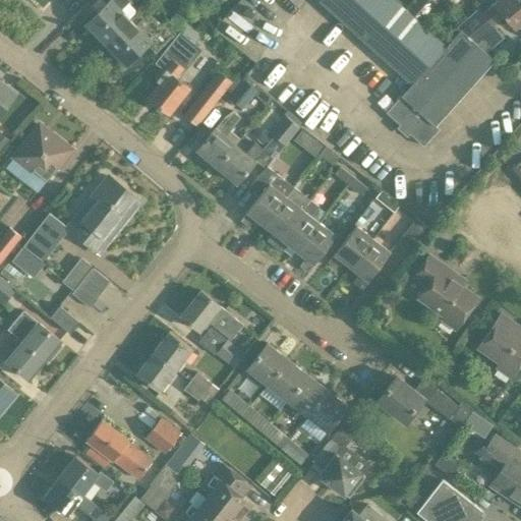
[(87,23),(106,44),(130,18),(120,9),(129,0),(103,0),(107,3),(87,23)]
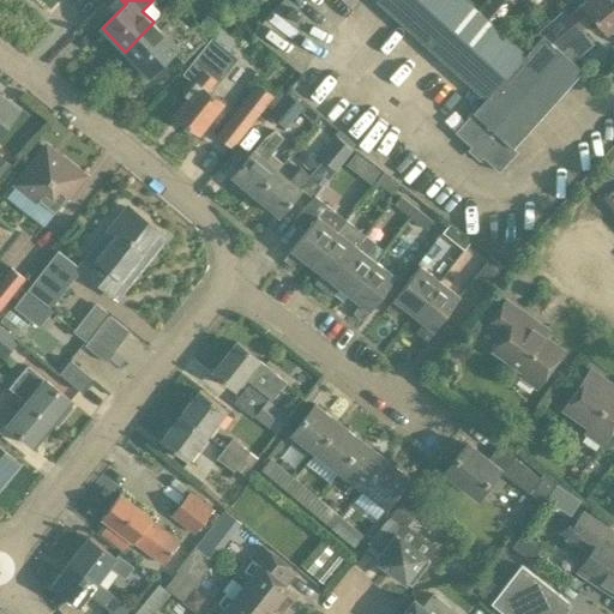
[(613,0),(585,0),(569,16),(564,10),(539,31),(542,35),(525,54),(465,0),(377,0),(377,1),(485,100),(455,133),(497,172),(516,151),(511,148),(582,70),(558,48),(591,17),(606,32),(608,30),(611,32),(613,29),(613,0)]
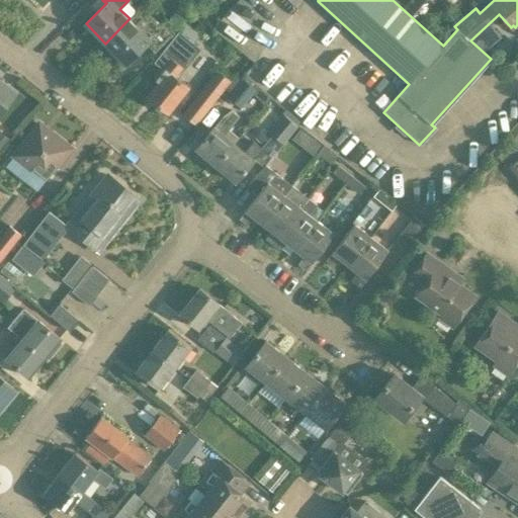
[(411,0),(404,8),(416,19),(433,0),(411,0)]
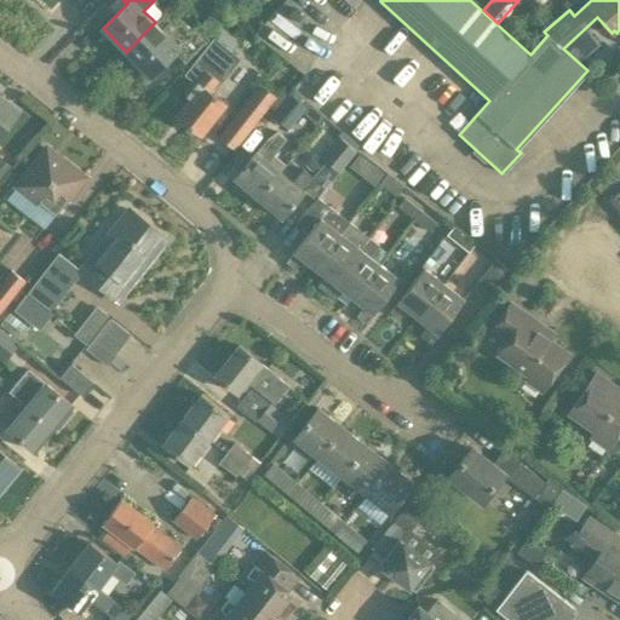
[(170,7),(155,22),(126,52),(149,74),(172,51),(183,62),(207,38),(196,27),(191,30),(170,7)]
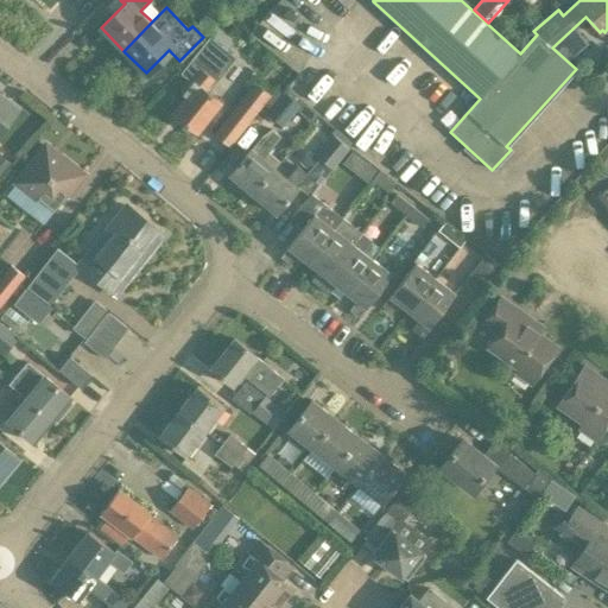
[(207,89),(215,77),(233,55),(208,35),(179,71),(190,80),(181,93),(185,96),(171,114),(196,133),(221,101),(207,89)]
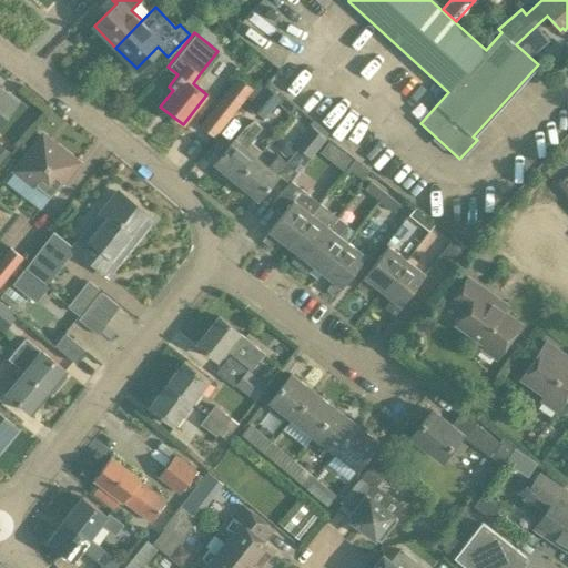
[(236,80),(210,112),(201,124),(214,135),(224,123),(251,91),(236,80)]
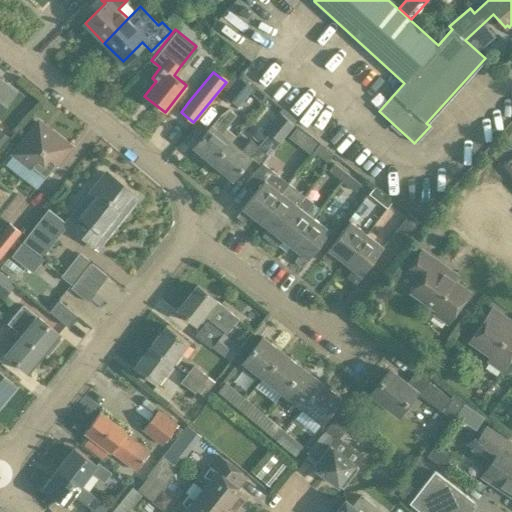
[(251,89),(239,78),(223,96),(238,108),(251,89)]
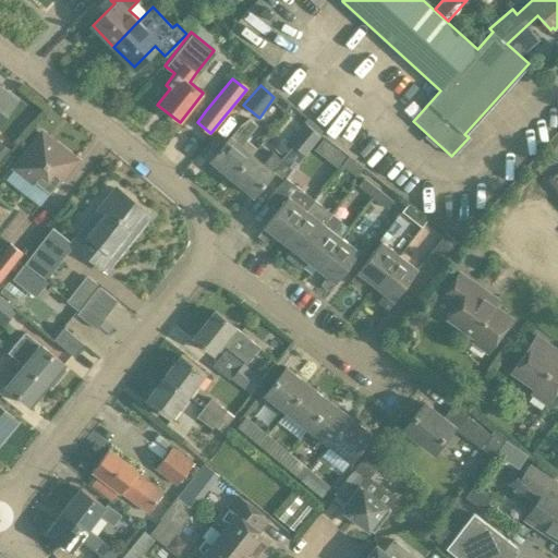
[(0,119),(15,99),(0,87),(0,119)]
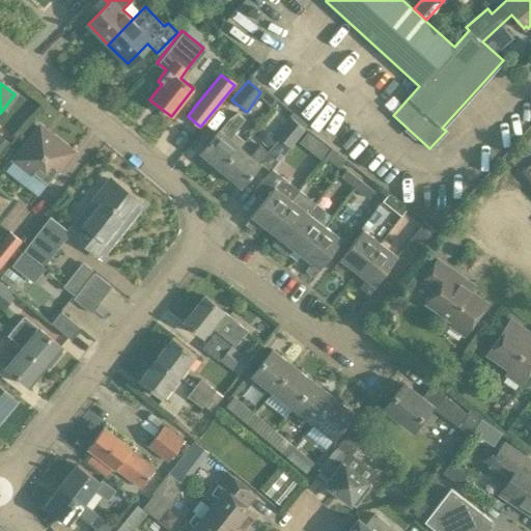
[(220,168),(239,146),(229,138),(244,119),(236,113),(228,118),(200,151),(210,160),(205,165),(216,172),(219,168),(220,168)]
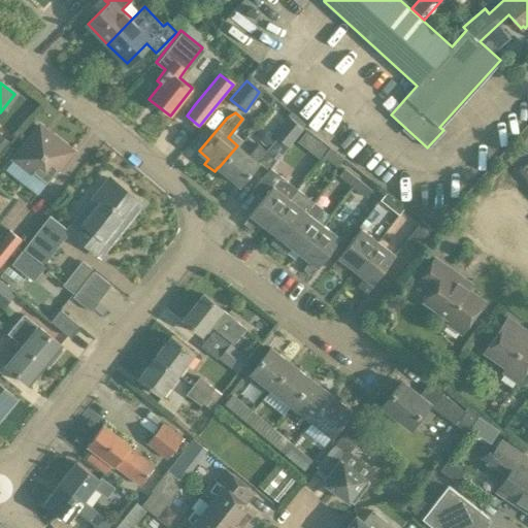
[(302,128),(288,117),(274,135),(288,146),(302,128)]
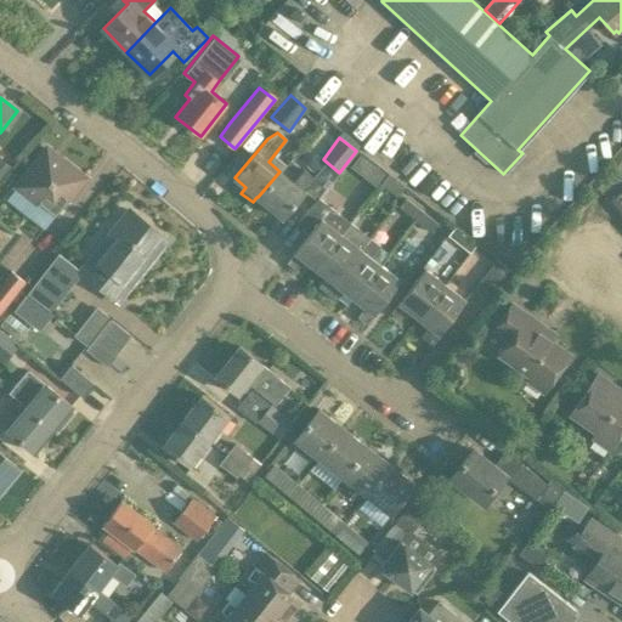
[(38,203),(55,216),(56,216),(85,179),(47,148),(18,187),(7,199),(28,216),(28,215),(38,203)]
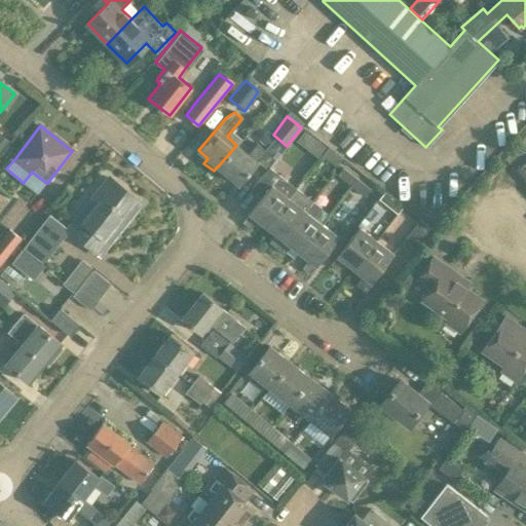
[(304,132),(296,142),(317,158),(326,148),(304,132)]
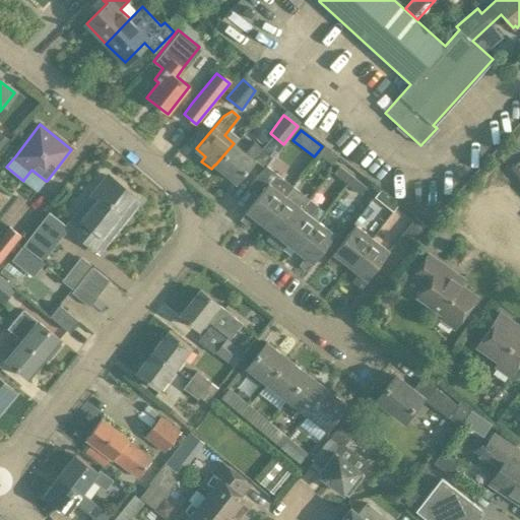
[(245,152),(234,143),(215,165),(236,182),(263,148),(254,141),(245,152)]
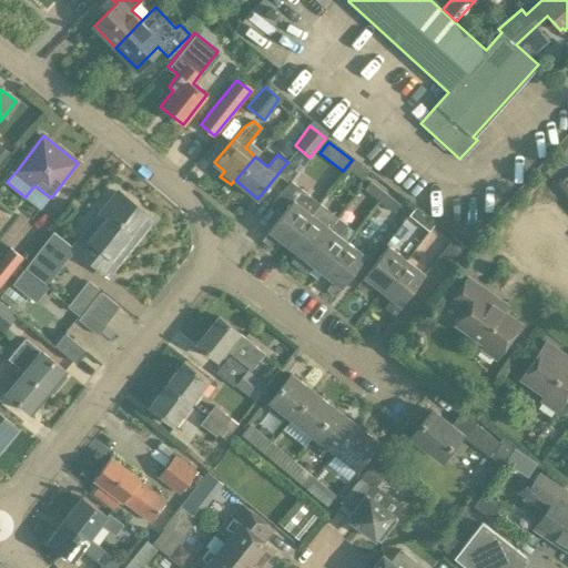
[(362,179),(367,172),(353,160),(347,168),(362,179)]
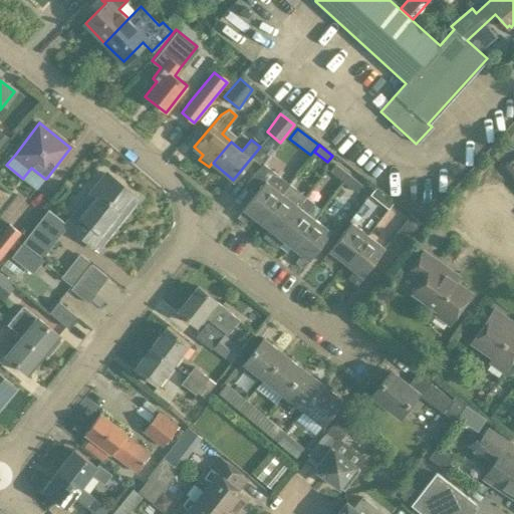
[(251,214),(260,221),(282,193),(290,183),(263,163),(247,182),(258,190),(237,216),(245,222),(251,214)]
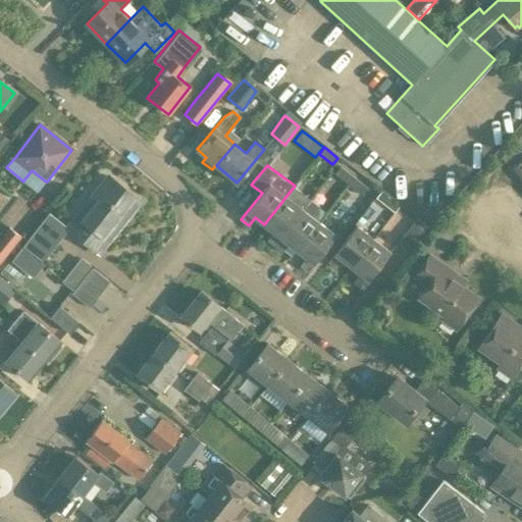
[(334,173),(349,185),(354,177),(341,166),(334,173)]
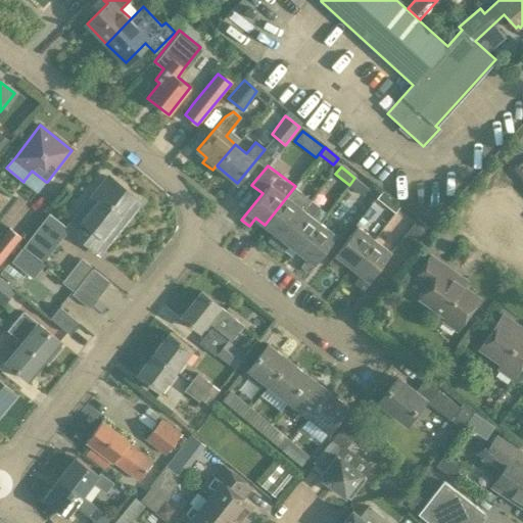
[(109,176),(68,226),(51,212),(26,245),(13,260),(36,277),(47,262),(46,260),(69,229),(100,253),(141,201),(109,176)]
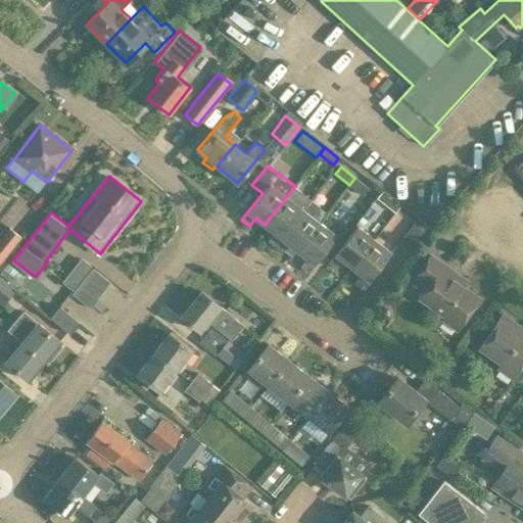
[(369,188),(354,178),(349,185),(363,195),(369,188)]
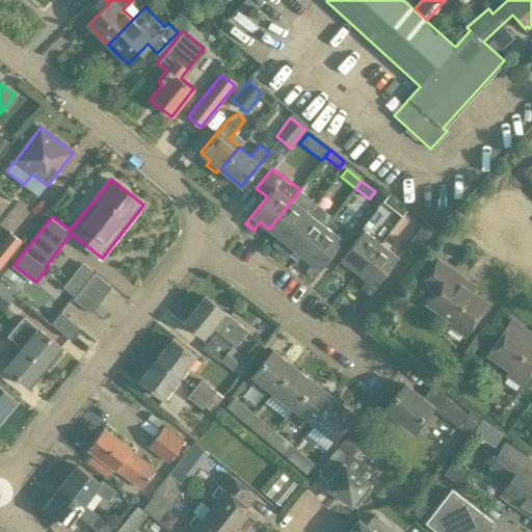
[(300,189),(292,200),(269,229),(278,236),(272,244),(280,250),(309,213),(317,203),(300,189)]
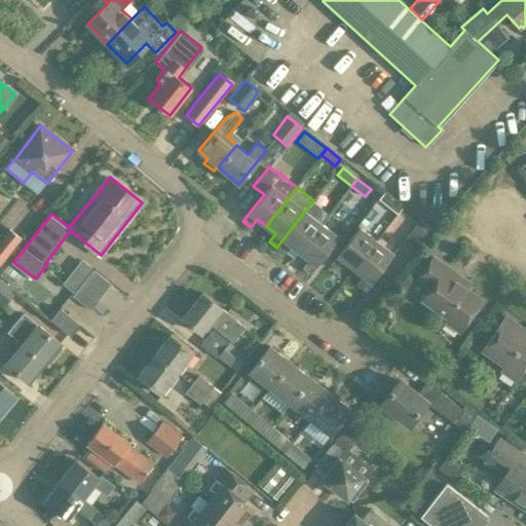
[(401,207),(388,196),(383,202),(397,214),(401,207)]
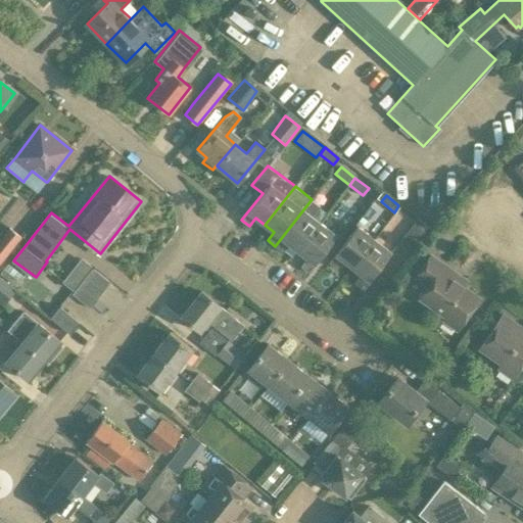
[(288,243),(297,251),(321,222),(303,209),(275,246),(282,251),(288,243)]
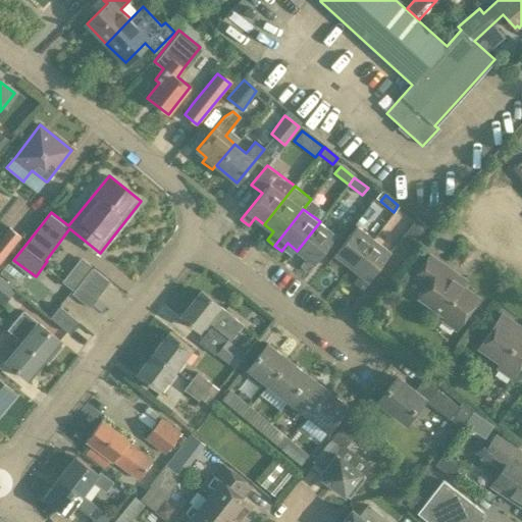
[(425,225),(416,218),(402,238),(411,245),(425,225)]
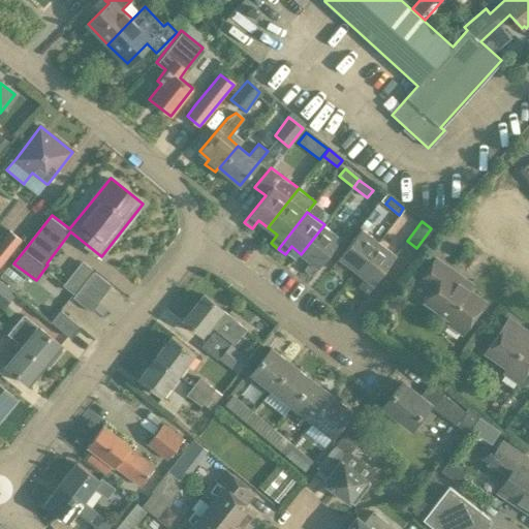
[(341,238),(324,224),(301,254),(310,260),(304,269),(312,275),(341,238)]
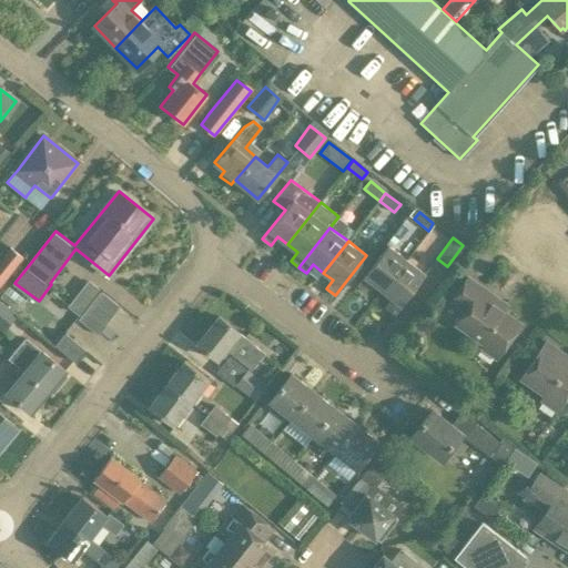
[(373,283),(383,290),(407,259),(389,245),(357,285),(366,292),(373,283)]
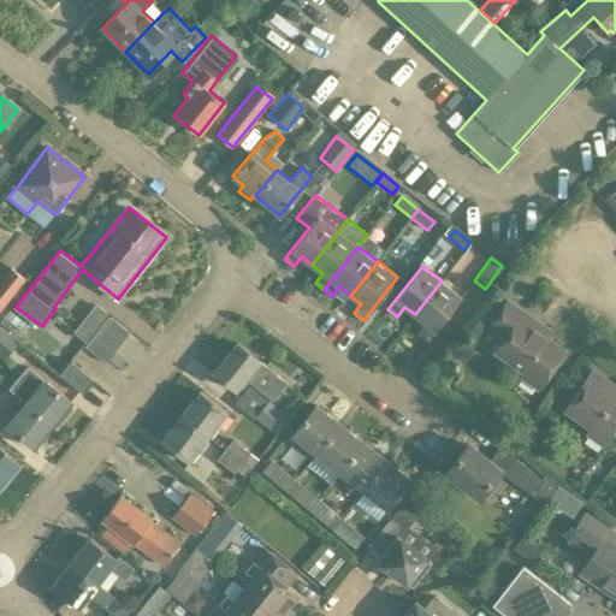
[(0,309),(25,279),(11,267),(0,280),(0,309)]
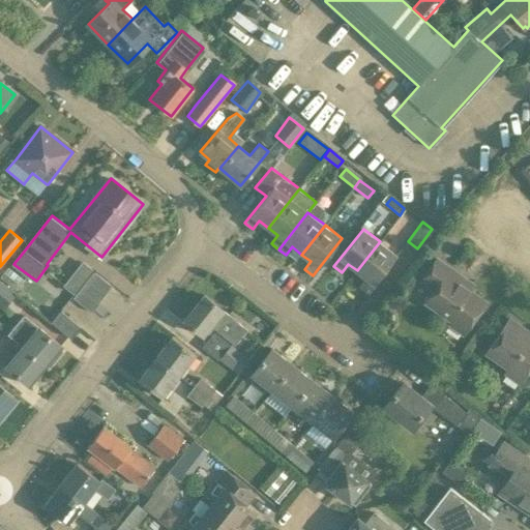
[(396,255),(380,241),(357,270),(366,277),(359,287),(367,292),(396,255)]
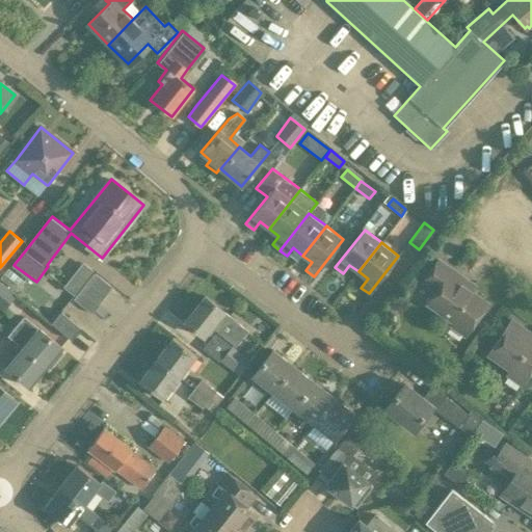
[(435,290),(426,302),(466,331),(487,302),(461,284),(466,278),(439,259),(423,281),(435,290)]
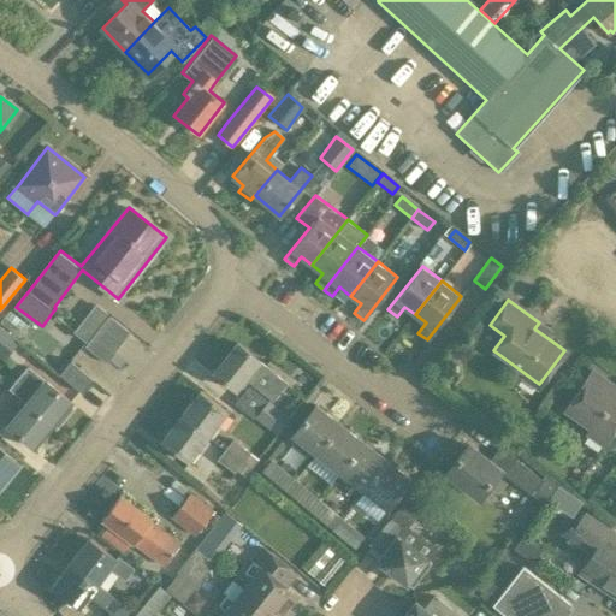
[(101,326),(122,342),(130,332),(110,317),(101,326)]
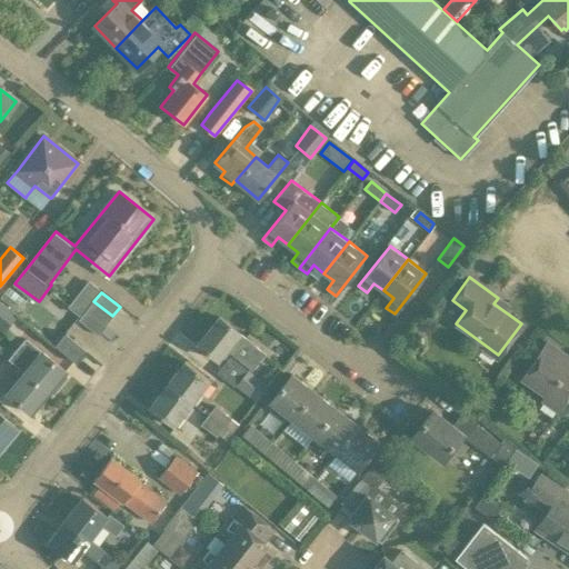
[(93,301),(86,311),(105,326),(112,316),(93,301)]
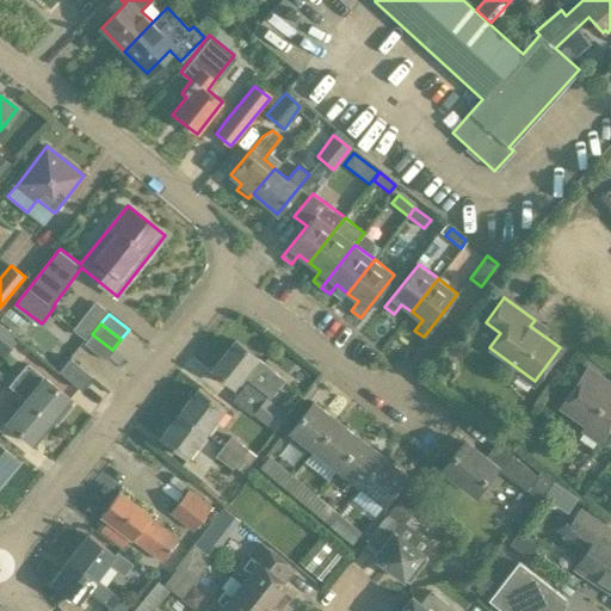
[(0,353),(1,356),(16,338),(0,325),(0,353)]
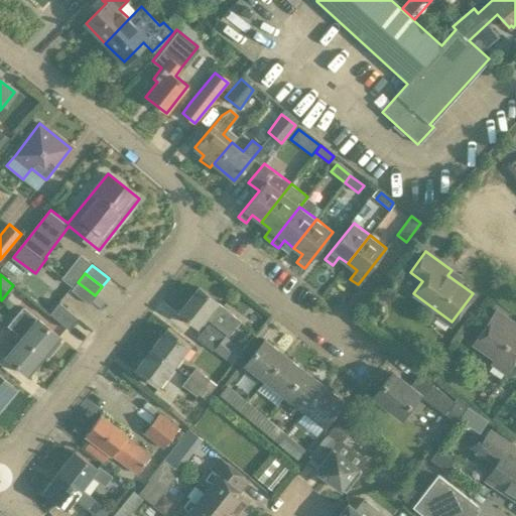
[(88,304),(95,295),(78,282),(71,291),(88,304)]
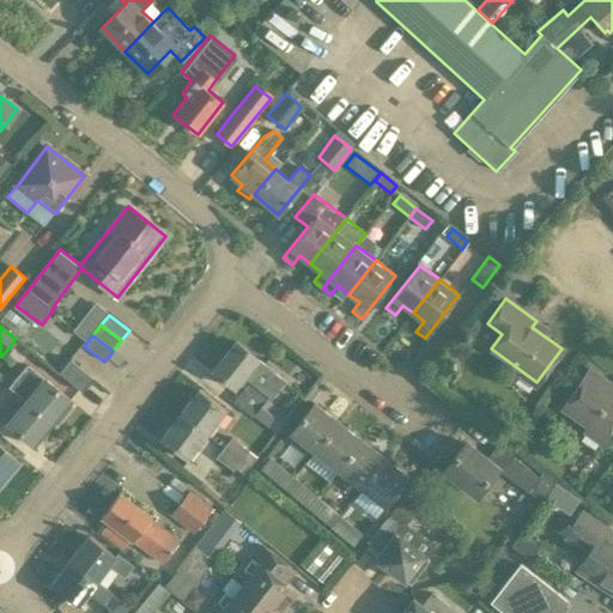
[(284,383),(256,360),(258,358),(236,341),(212,371),(234,388),(243,377),(271,399),(284,383)]
